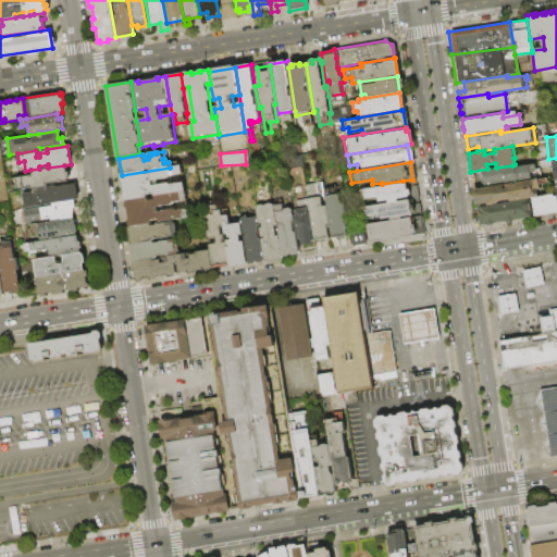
[(31,188),(29,186),(17,188),(15,176),(31,174),(31,170),(39,169),(48,168),(64,165),(65,171),(67,171),(69,178),(67,178),(67,182),(53,184),(53,185),(31,188)]
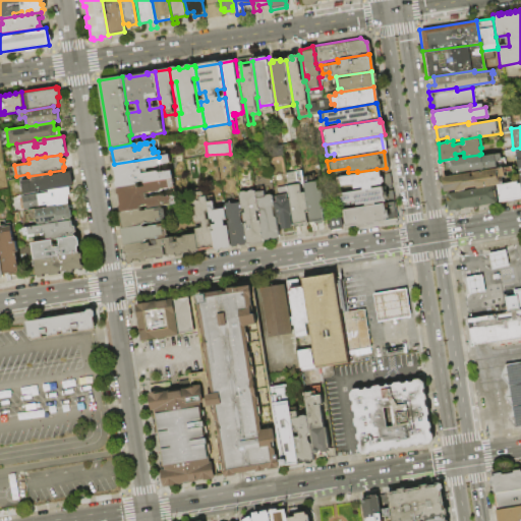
[(114,164),(159,157),(171,155),(172,164),(159,166),(159,167),(143,170),(143,174),(160,171),(160,174),(173,171),(175,180),(118,189),(114,164)]
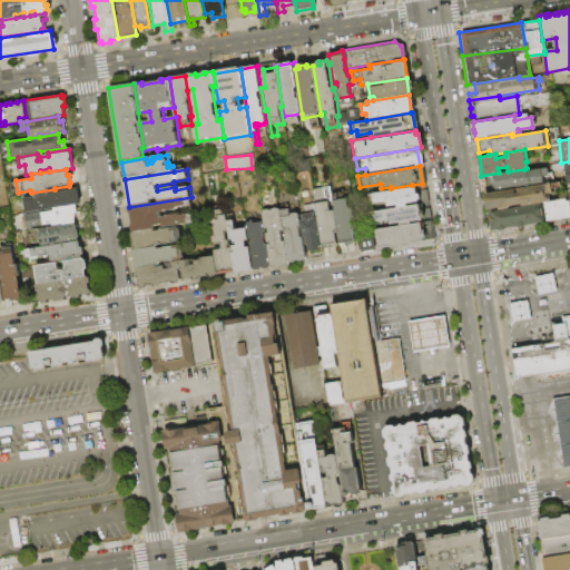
[(481,176),(499,173),(508,172),(524,169),(524,172),(539,169),(541,184),(483,193),(481,176)]
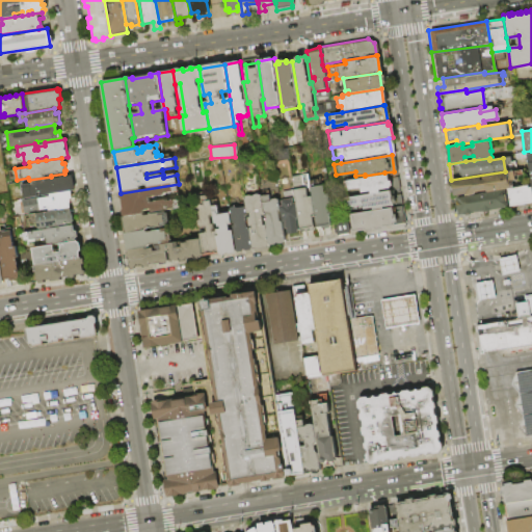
[(451,180),(505,171),(512,170),(514,180),(507,181),(508,187),(503,188),(454,196),(451,180)]
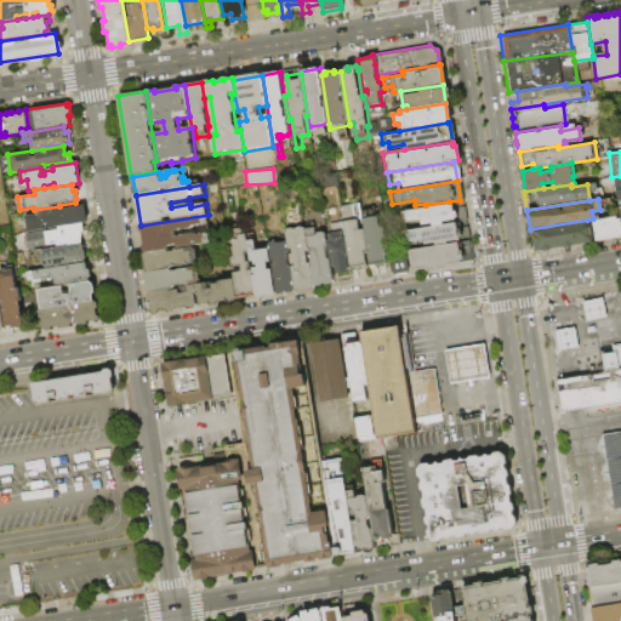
[(463,218),(454,221),(428,224),(428,222),(419,224),(417,218),(398,222),(397,210),(426,205),(449,201),(450,208),(461,205),(463,218)]
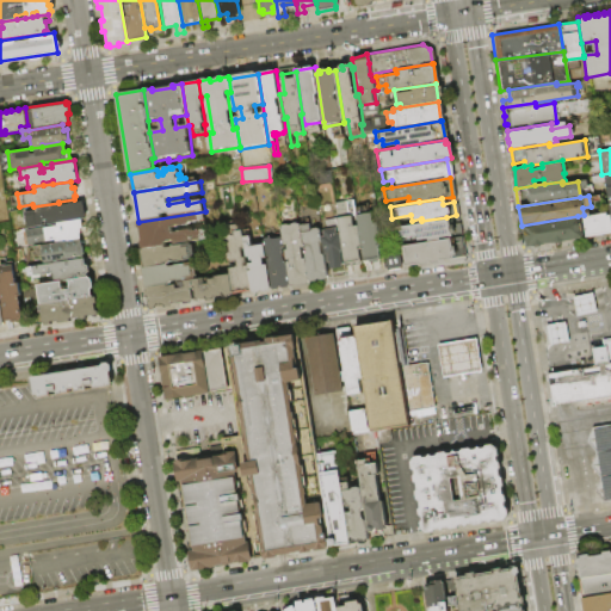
[(45,224),(45,220),(39,221),(41,226),(25,228),(23,211),(34,209),(34,207),(59,203),(60,204),(71,202),(81,201),(85,218),(80,220),(45,224)]
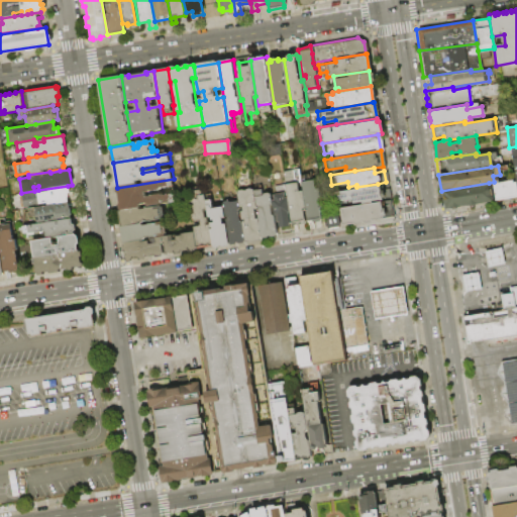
[(288,199),(289,198),(287,187),(286,181),(285,173),(301,171),(303,183),(308,212),(306,212),(308,224),(299,226),(300,232),(295,233),(292,213),(290,214),(288,199)]
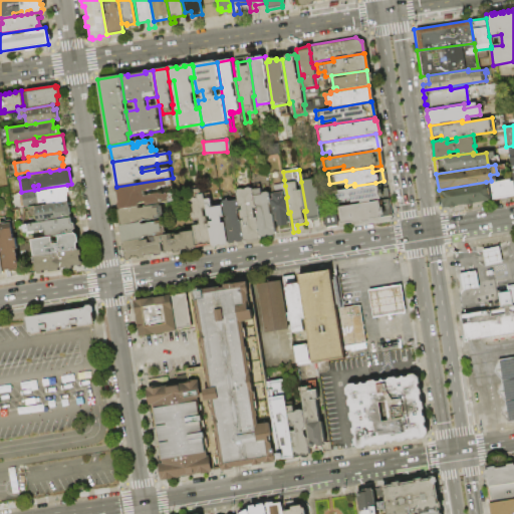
[(173,178),(174,186),(160,188),(160,190),(146,193),(146,196),(161,194),(161,195),(176,193),(177,202),(161,205),(120,211),(116,187),(173,178)]
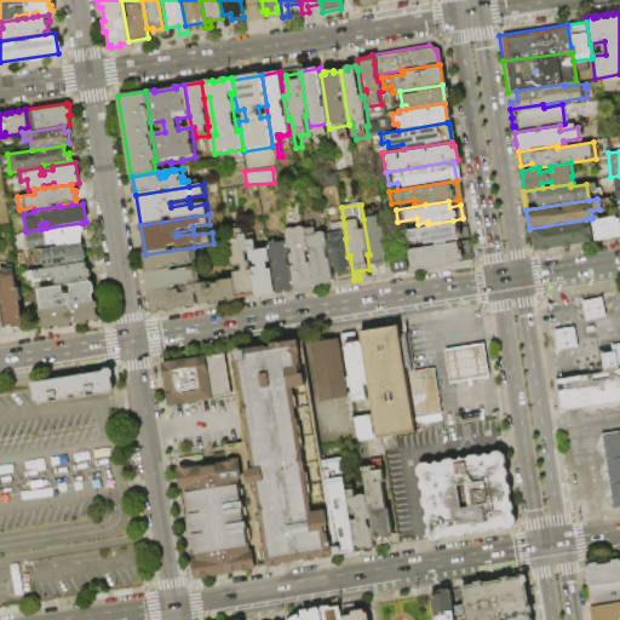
[(589,219),(616,216),(619,236),(592,240),(589,219)]
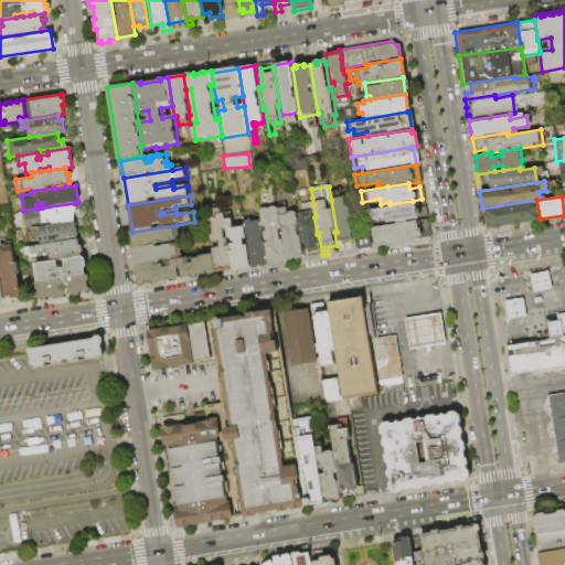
[(331,200),(345,198),(347,208),(351,208),(354,228),(353,228),(355,243),(344,244),(345,251),(340,252),(337,232),(331,200)]
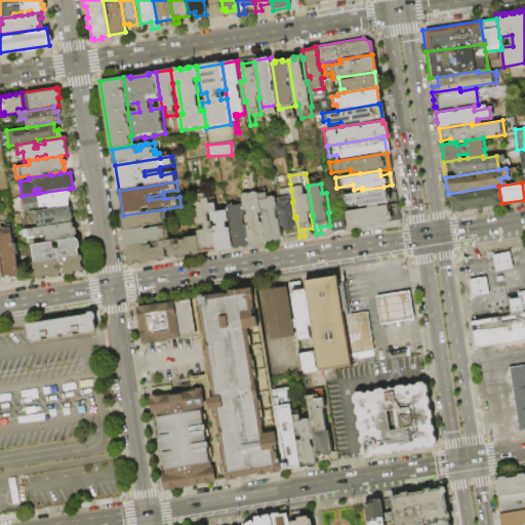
[(496,186),(498,203),(483,206),(483,208),(473,209),(473,207),(465,208),(466,210),(454,212),(454,210),(451,211),(450,206),(449,206),(448,200),(449,200),(448,194),(496,186)]
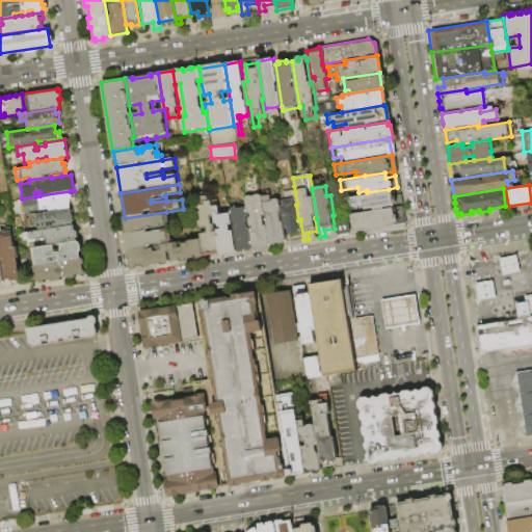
[(361,210),(360,205),(344,207),(342,196),(367,192),(389,189),(390,195),(398,193),(399,202),(392,204),(392,205),(361,210)]
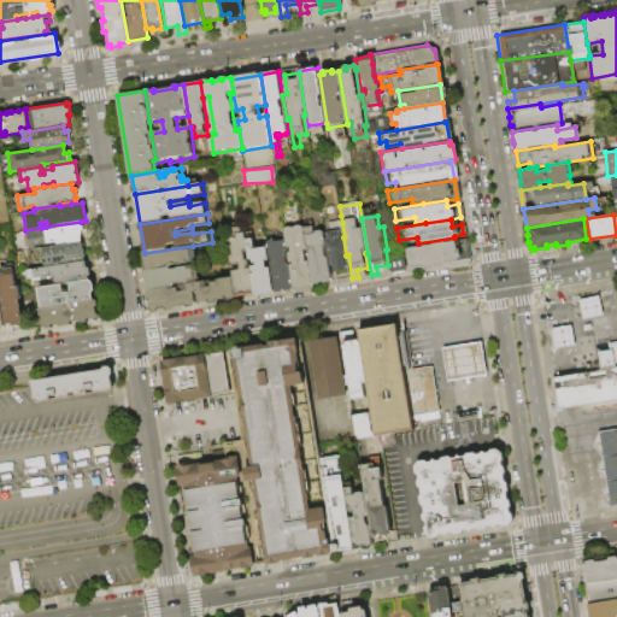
[(54,245),(53,244),(27,247),(24,230),(25,230),(41,228),(46,227),(81,222),(82,229),(80,230),(81,235),(78,236),(80,241),(54,245)]
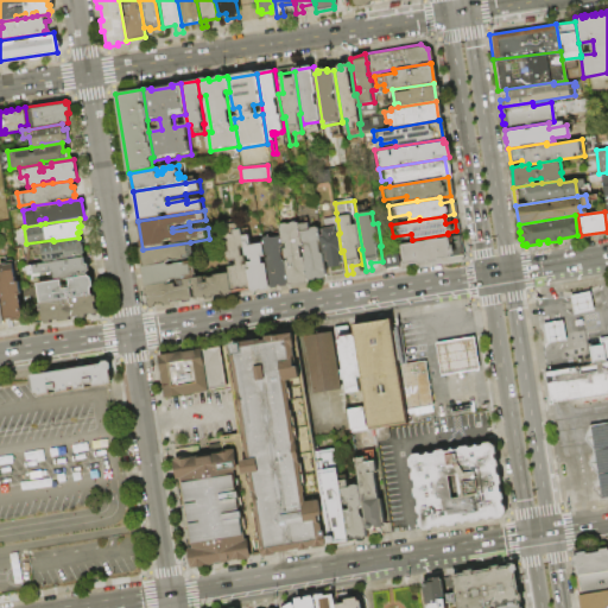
[(280,226),(299,222),(309,282),(291,285),(283,238),(280,226)]
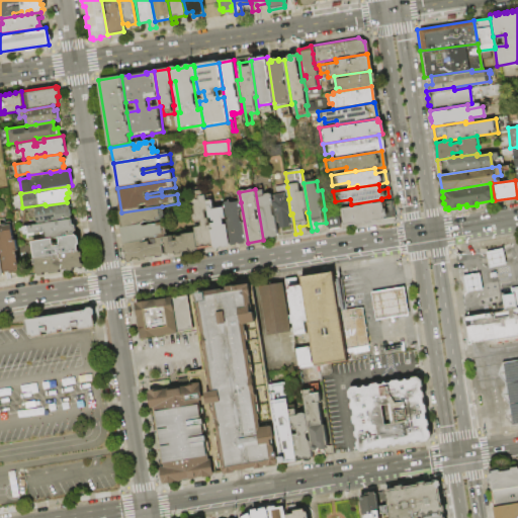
[(255,191),(264,190),(264,195),(272,193),(273,201),(276,217),(279,238),(263,240),(255,191)]
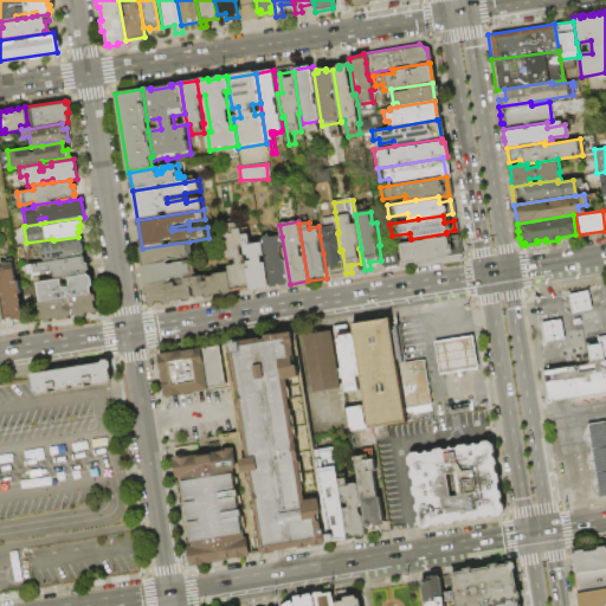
[(320,236),(323,234),(322,229),(336,226),(337,233),(340,251),(342,266),(329,268),(327,253),(323,253),(320,236)]
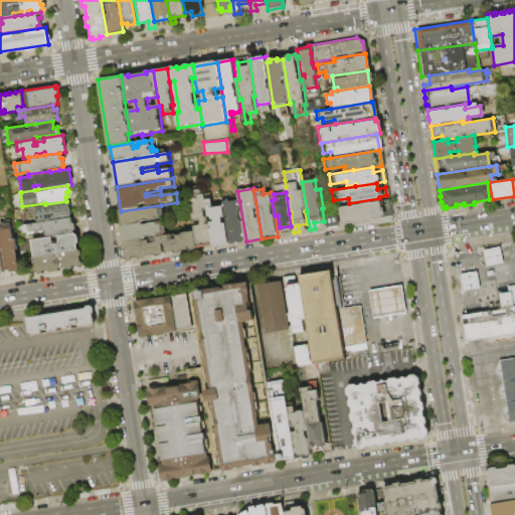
[(197,249),(194,232),(194,227),(201,226),(200,221),(193,222),(192,214),(195,214),(195,210),(191,210),(189,199),(198,198),(197,196),(205,195),(206,200),(208,210),(206,210),(205,210),(206,218),(207,217),(208,222),(207,222),(207,225),(209,224),(210,224),(214,246),(197,249)]
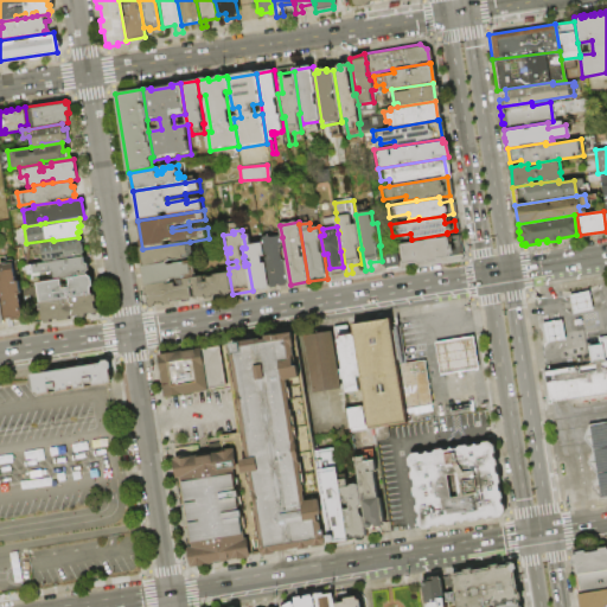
[(458,253),(447,254),(447,256),(434,257),(434,260),(411,264),(411,262),(398,263),(395,243),(455,234),(458,253)]
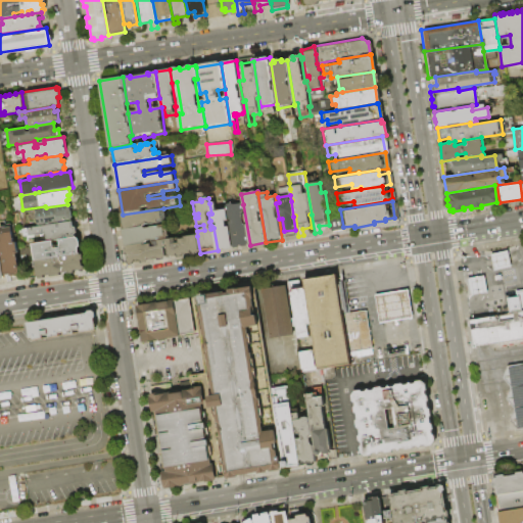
[(209,203),(216,202),(217,211),(227,210),(234,249),(227,250),(226,249),(224,250),(224,251),(218,252),(218,250),(214,228),(211,214),(209,203)]
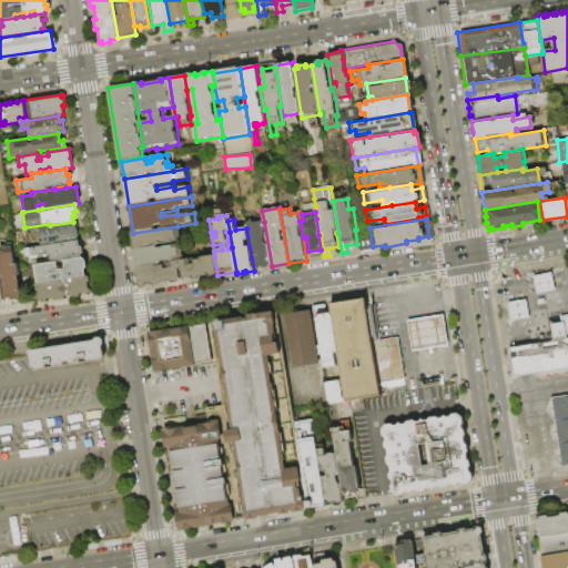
[(246,222),(254,221),(255,223),(264,222),(272,266),(272,267),(264,270),(264,267),(261,269),(261,270),(254,271),(246,229),(246,222)]
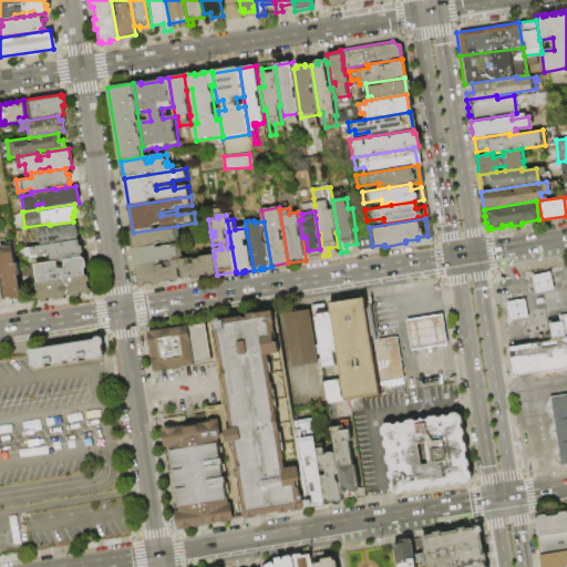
[(40,245),(39,240),(31,241),(29,228),(50,225),(73,222),(74,222),(76,237),(62,239),(62,241),(40,245)]
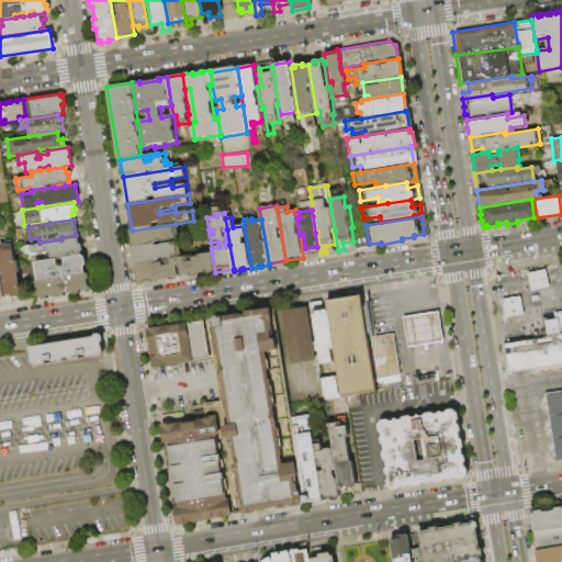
[(132,231),(176,224),(177,226),(179,226),(180,237),(179,237),(179,239),(156,243),(134,247),(132,231)]
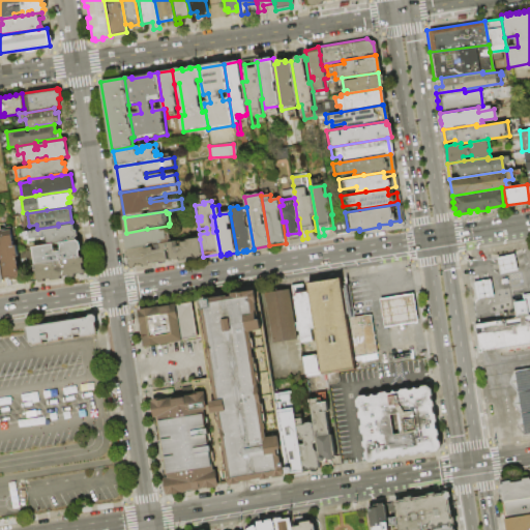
[(46,244),(45,237),(23,241),(21,231),(37,229),(58,226),(72,223),(72,229),(76,229),(77,237),(63,239),(63,241),(58,242),(52,243),(46,244)]
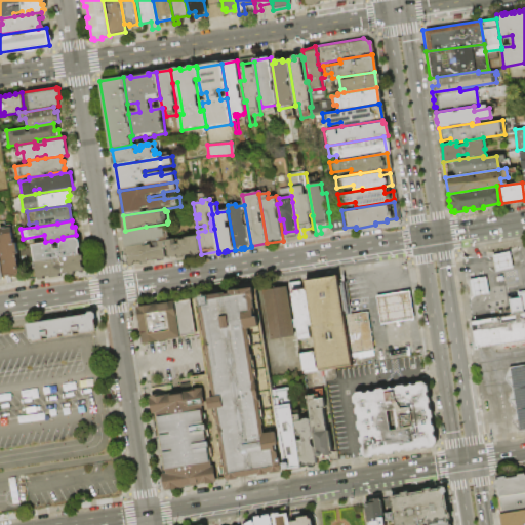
[(345,230),(344,220),(329,221),(331,232),(345,230)]
